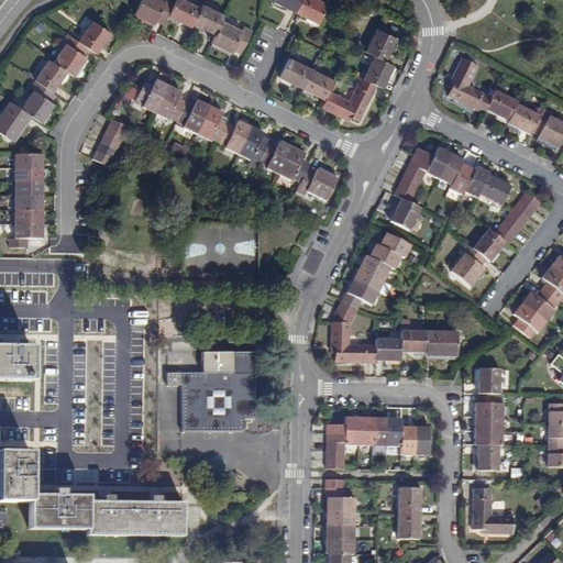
[(167,17),(175,2),(170,0),(165,0),(164,2),(159,0),(141,0),(134,13),(154,24),(155,21),(163,25),(167,17)]
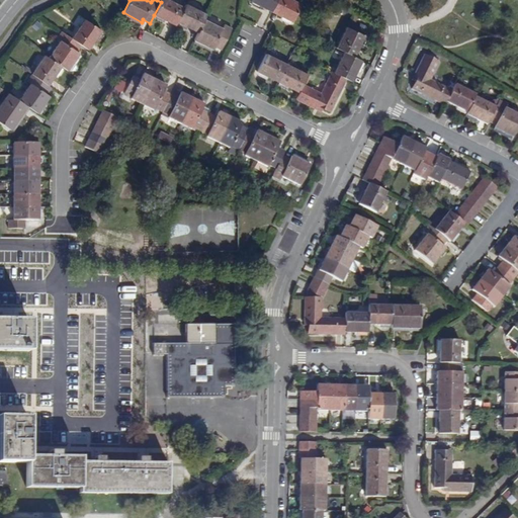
[(177,21),(184,8),(167,0),(161,0),(161,2),(154,15),(175,25),(177,21)]
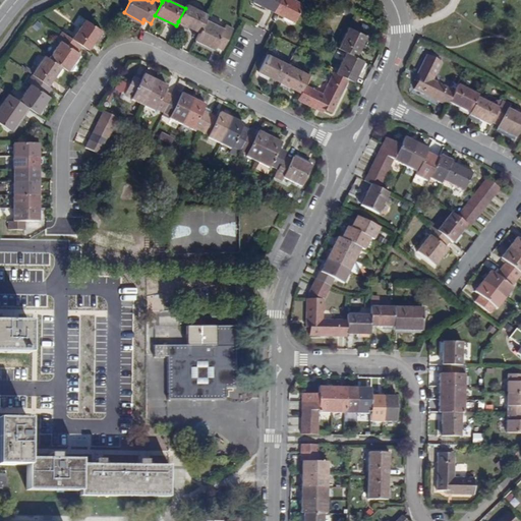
[(273,11),(278,0),(252,0),(252,1),(273,11)]
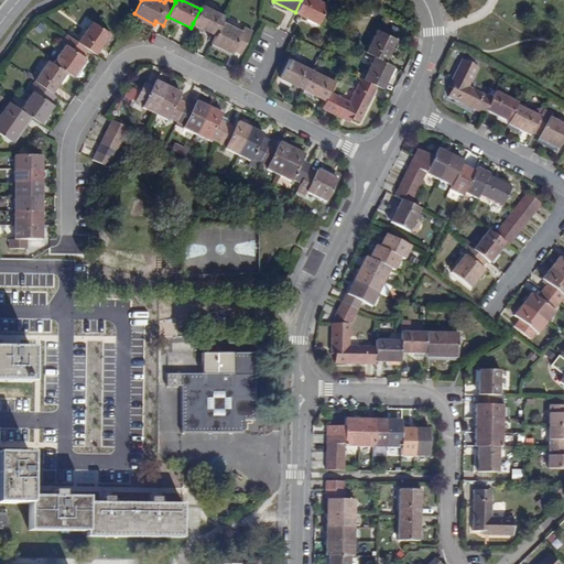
[(317,0),(301,0),(295,12),(318,23),(327,4),(317,0)]
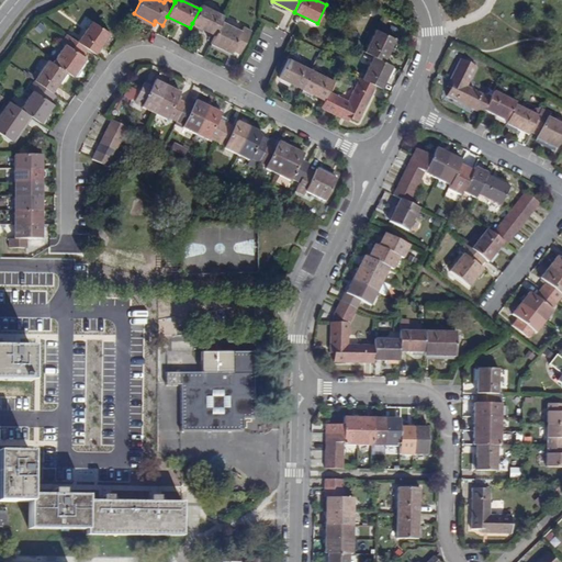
[(201,4),(200,9),(192,23),(214,35),(222,21),(224,15),(201,4)]
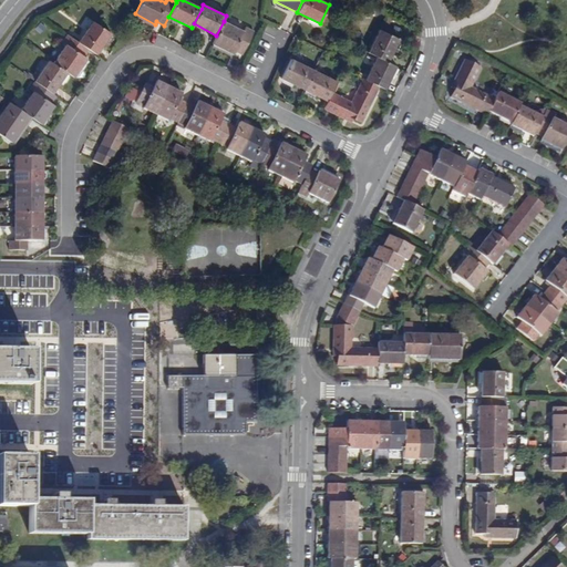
[(244,31),(224,21),(216,35),(212,44),(232,54),(234,51),(241,54),(253,31),(245,28),(244,31)]
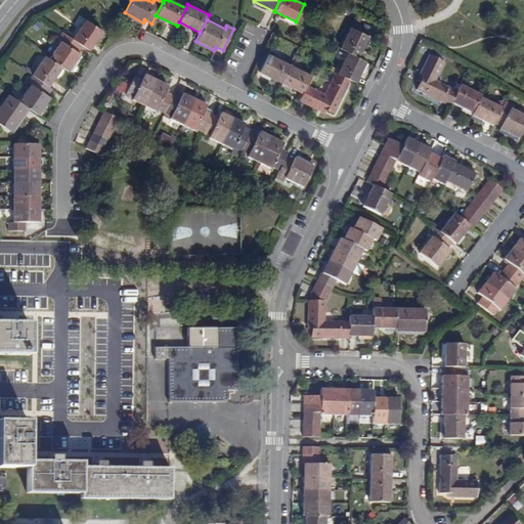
[(74,39),(82,45),(90,50),(102,32),(86,20),(74,39)]
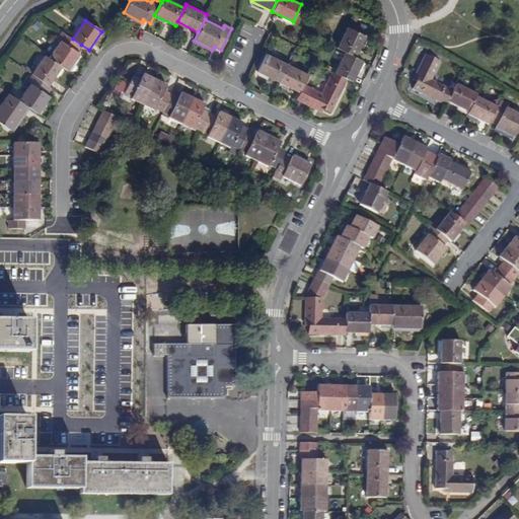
[(345,52),(355,57),(365,35),(348,26),(337,48),(345,52)]
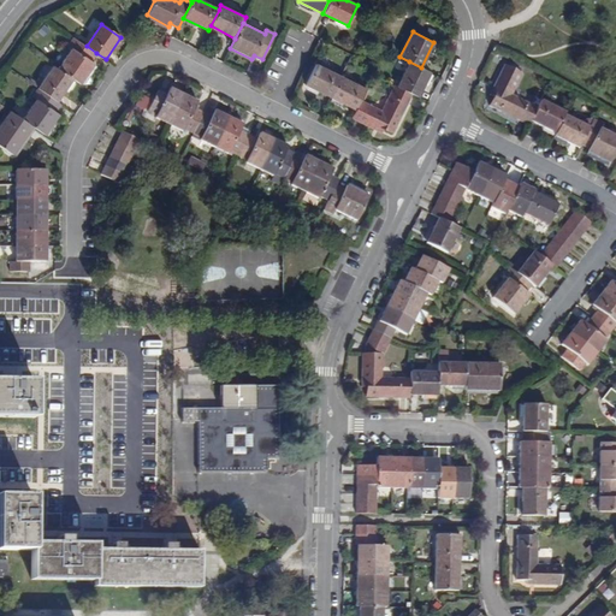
[(92,61),(96,53),(87,46),(73,37),(67,46),(71,49),(59,69),(73,78),(81,84),(94,64),(92,61)]
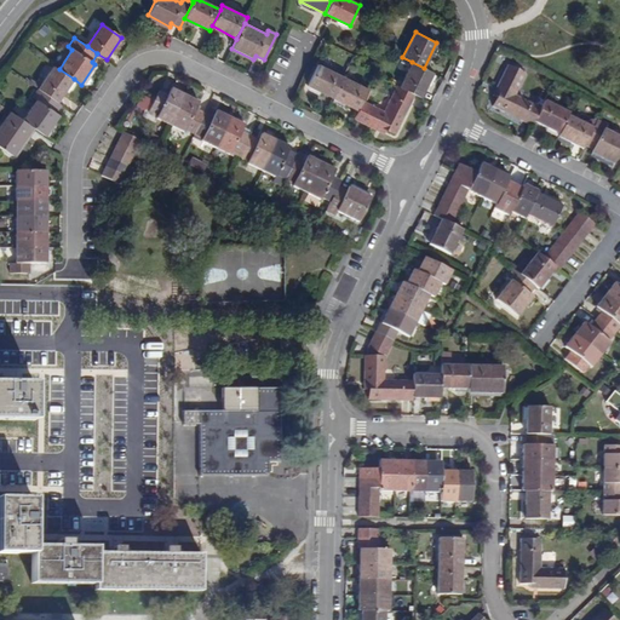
[(434,73),(424,68),(412,62),(400,86),(414,93),(422,97),(434,73)]
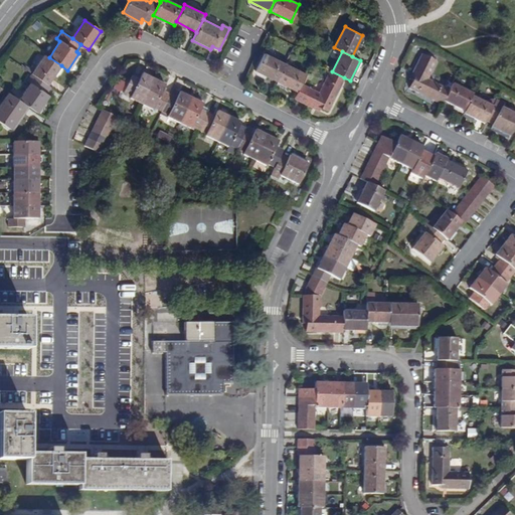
[(437,61),(438,58),(423,51),(421,54),(437,61)]
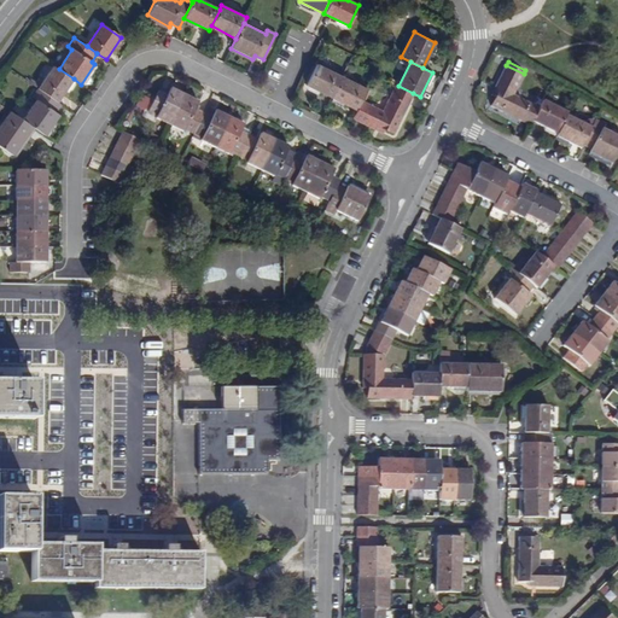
[(58,103),(74,79),(59,69),(54,65),(38,88),(58,103)]
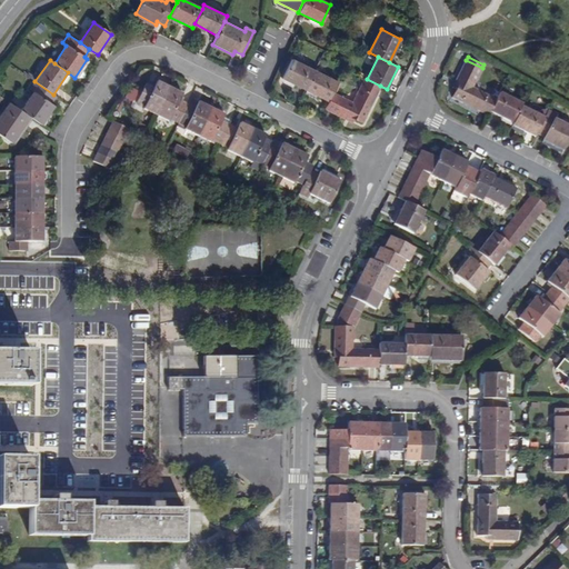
[(305,90),(315,70),(292,60),(282,79),(305,90)]
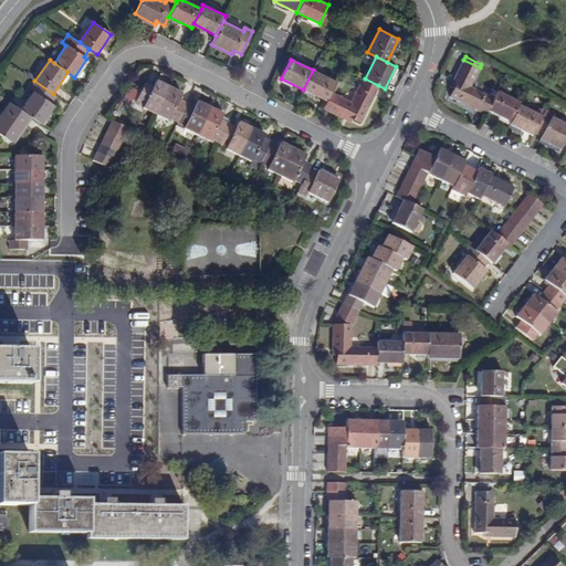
[(488,111),(494,98),(471,86),(480,67),(463,60),(453,80),(457,82),(450,96),(485,115),(488,111)]
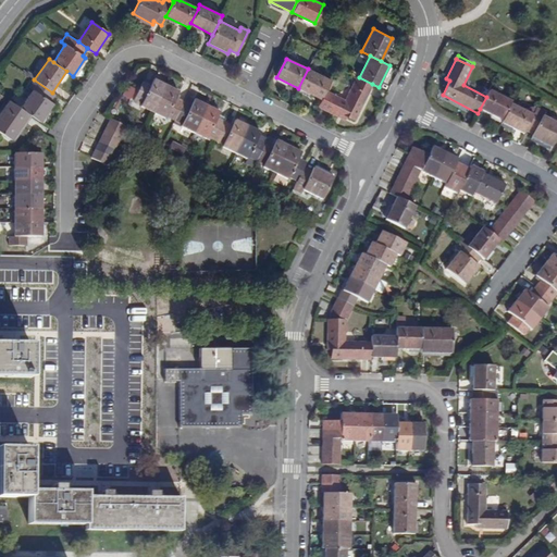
[(308,69),(298,88),(321,99),(325,90),(331,79),(308,69)]
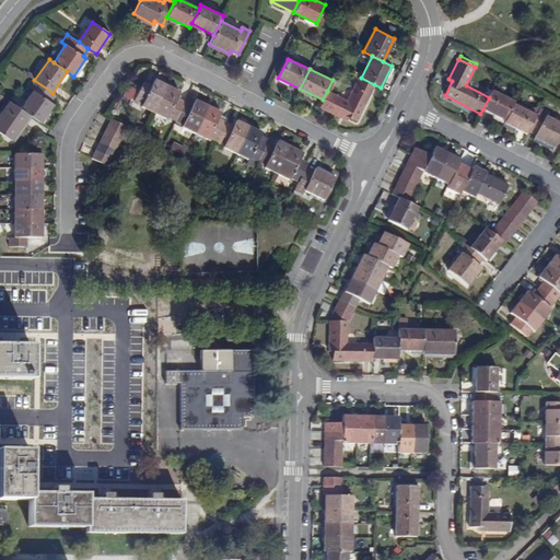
[(357,121),(374,84),(361,78),(359,77),(347,100),(327,91),(323,100),(319,106),(340,116),(342,114),(357,121)]
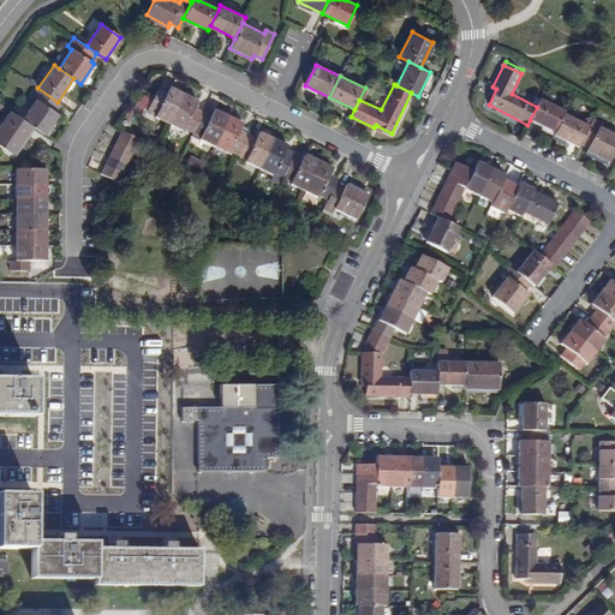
[(58,102),(37,88),(33,96),(36,100),(23,119),(33,126),(46,135),(59,114),(55,112),(61,105),(58,102)]
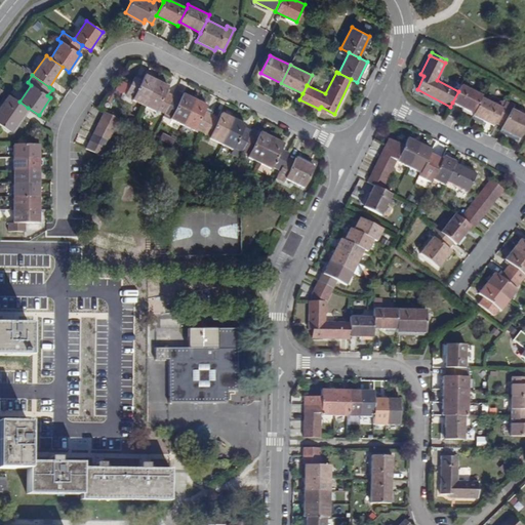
[(145,107),(157,81),(146,75),(143,81),(135,77),(126,94),(133,98),(132,101),(145,107)]
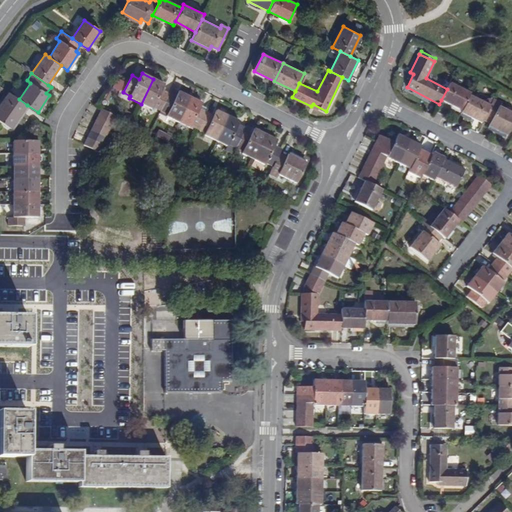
[(161,111),(170,93),(162,90),(165,84),(153,79),(141,104),(152,109),(154,107),(161,111)]
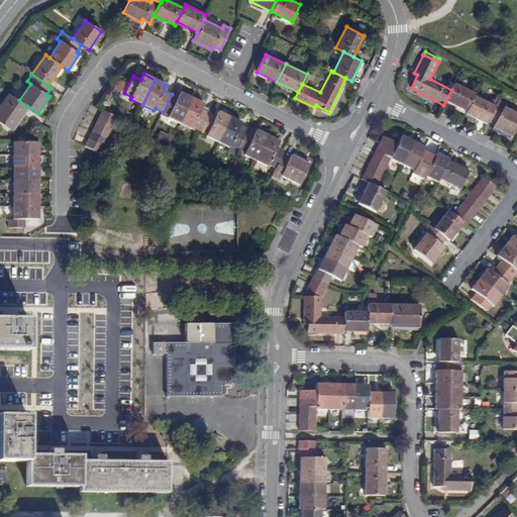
[(445,101),(467,111),(474,96),(475,94),(454,84),(451,90),(445,101)]
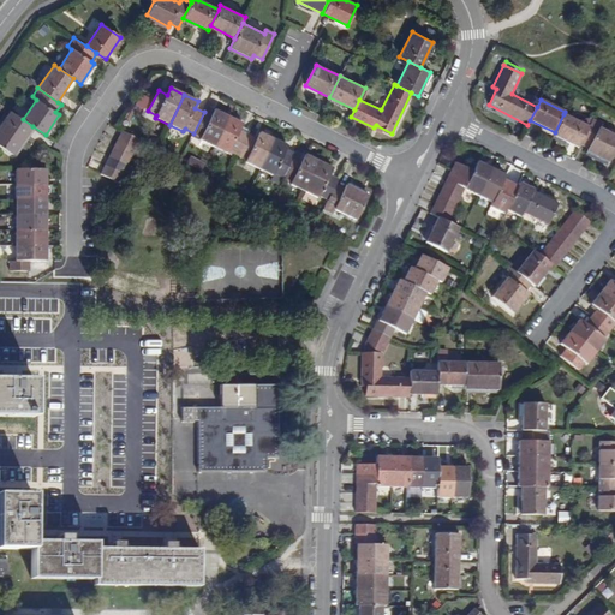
[(33,126),(23,119),(11,111),(0,126),(0,144),(13,155),(33,126)]
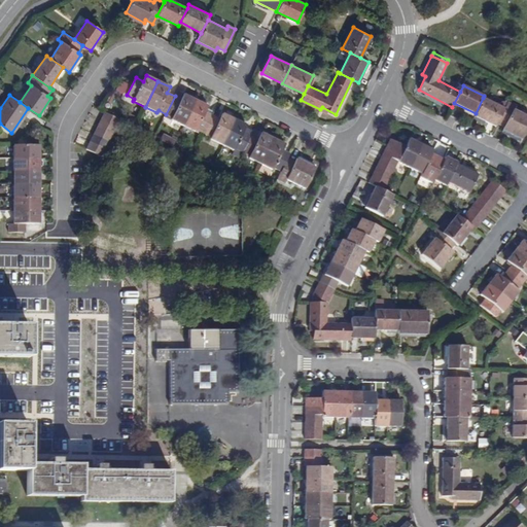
[(184,126),(197,101),(185,95),(182,100),(175,96),(166,114),(173,118),(172,120),(184,126)]
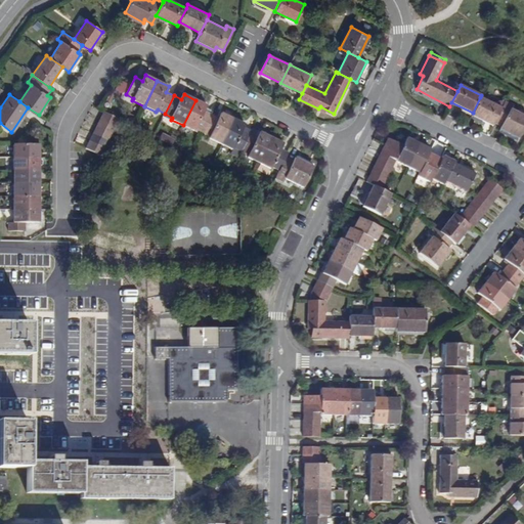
[(493,123),(500,107),(480,97),(473,113),(471,115),(491,126),(493,123)]
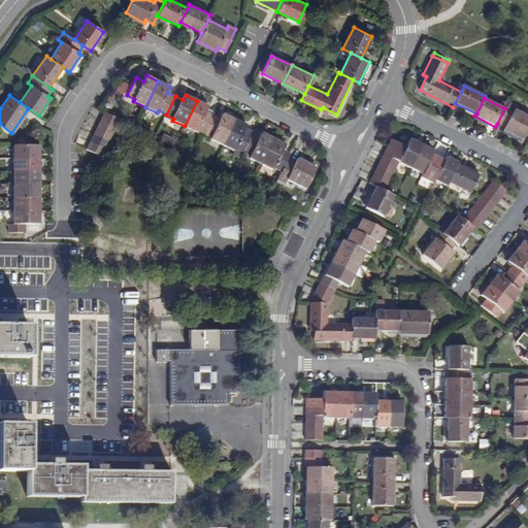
[(209,106),(197,101),(185,126),(196,132),(197,130),(204,134),(213,116),(206,112),(209,106)]
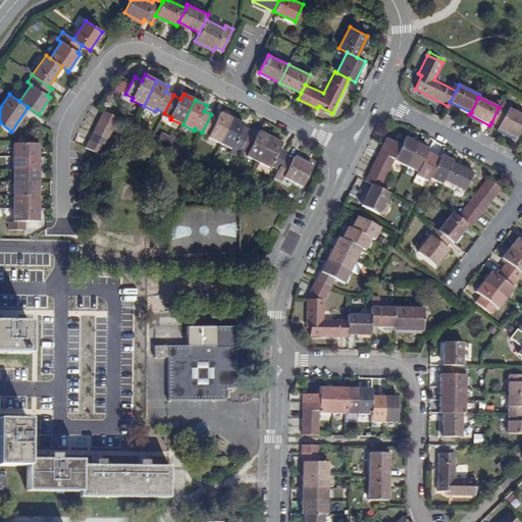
[(503,101),(499,107),(491,122),(499,126),(498,128),(516,138),(521,125),(521,115),(508,108),(510,104),(503,101)]
